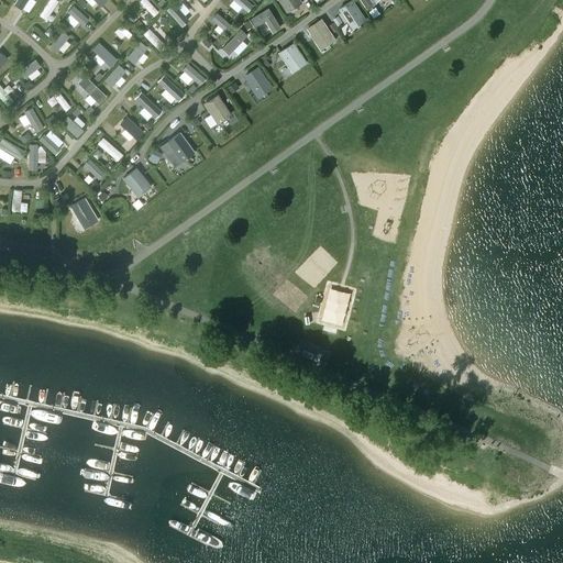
[(17,0),(13,7),(22,12),(29,0),(17,0)]
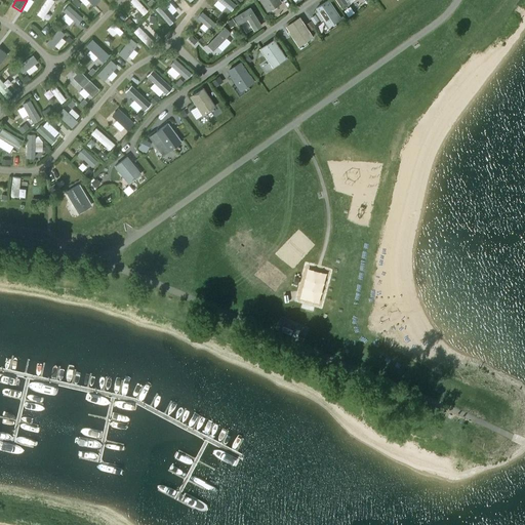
[(46,0),(36,16),(43,21),(54,2),(51,0),(46,0)]
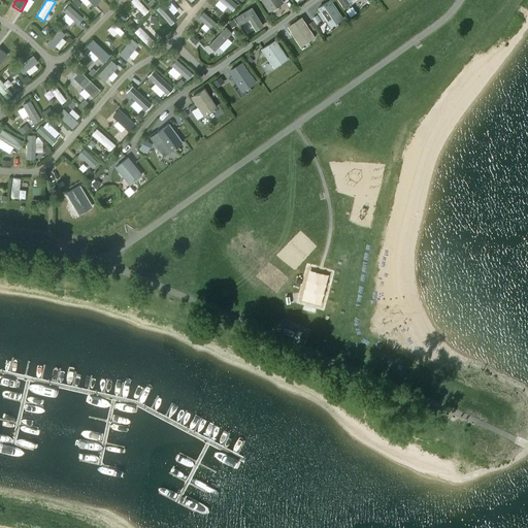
[(149,9),(140,0),(130,0),(143,14),(149,9)]
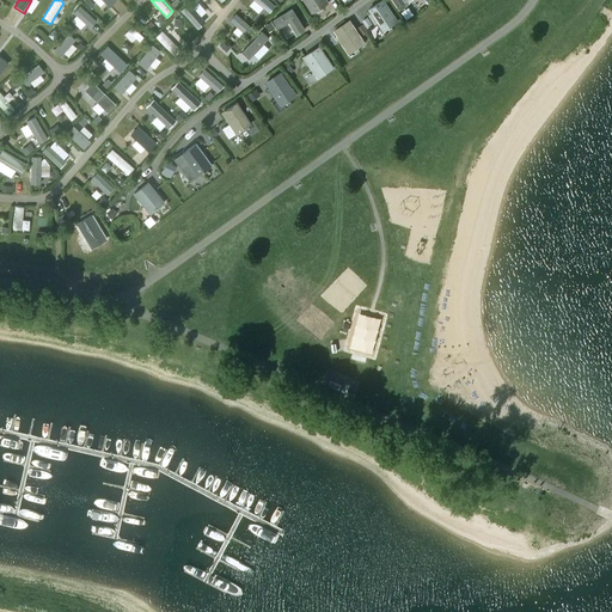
[(208,17),(215,10),(204,0),(197,0),(195,2),(208,17)]
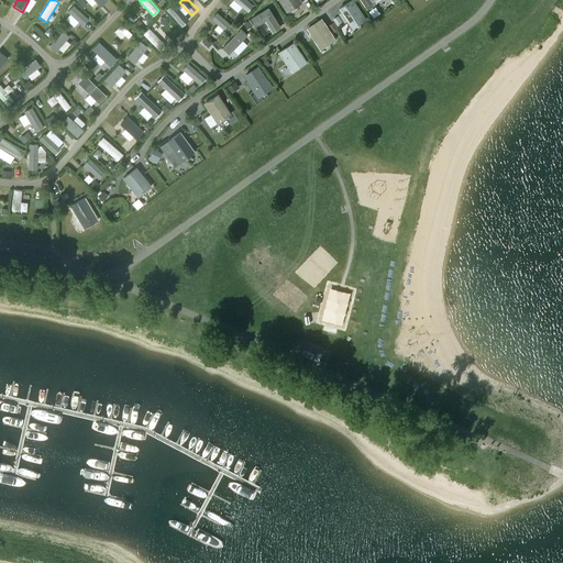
[(254,3),(249,0),(236,0),(249,10),(254,3)]
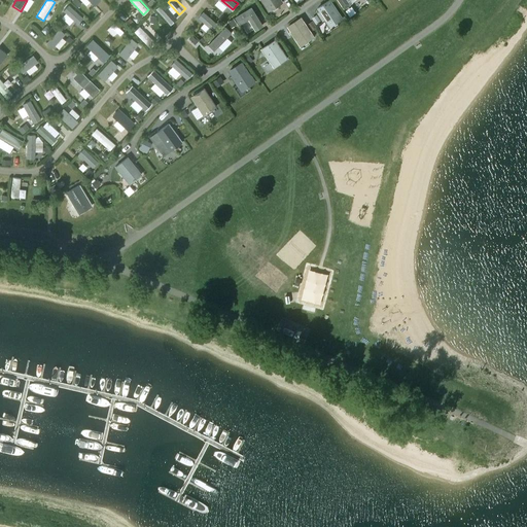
[(283,5),(280,0),(260,0),(269,14),(283,5)]
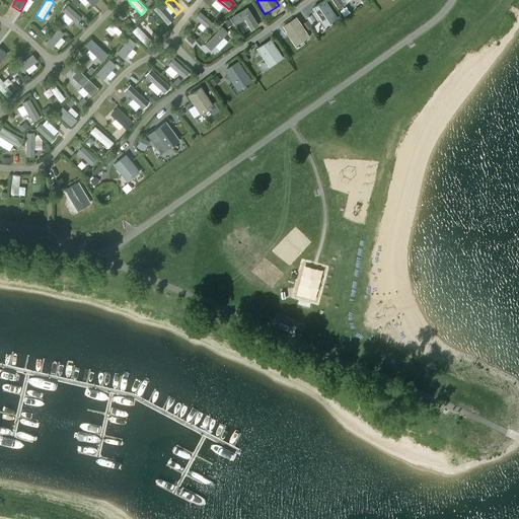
[(330,0),(339,11),(346,7),(341,0),(330,0)]
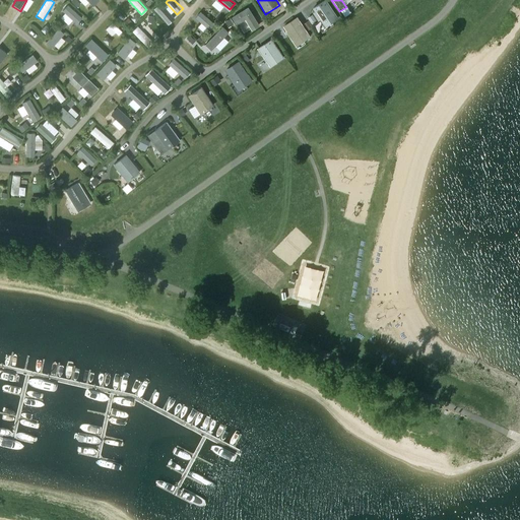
[(349,8),(355,5),(351,0),(347,0),(345,2),(349,8)]
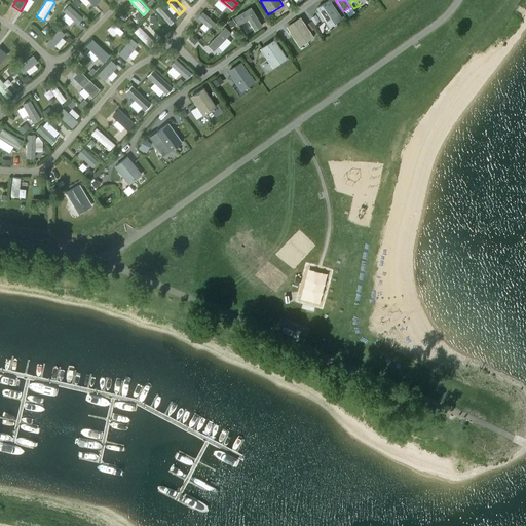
[(343,21),(330,1),(316,9),(329,30),(343,21)]
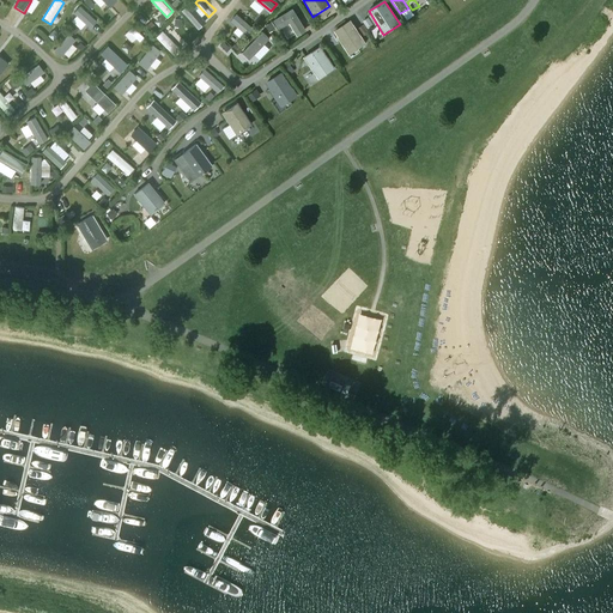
[(305,28),(291,6),(273,18),(278,26),(287,22),(297,35),(305,28)]
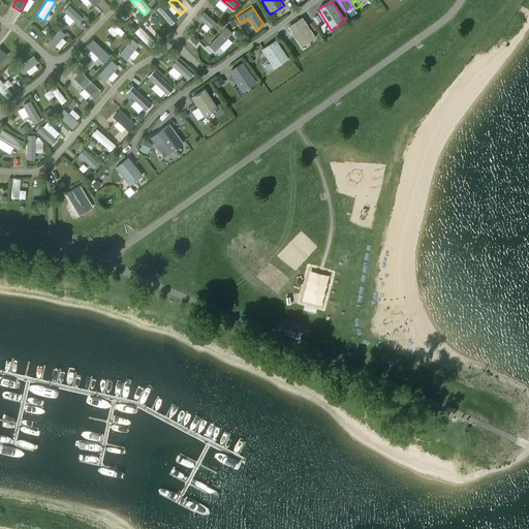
[(83,20),(69,6),(63,12),(78,26),(83,20)]
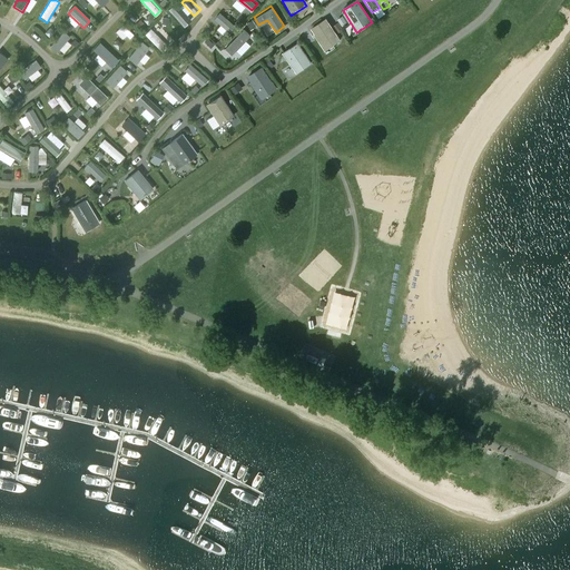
[(374,13),(379,19),(384,16),(380,9),(374,13)]
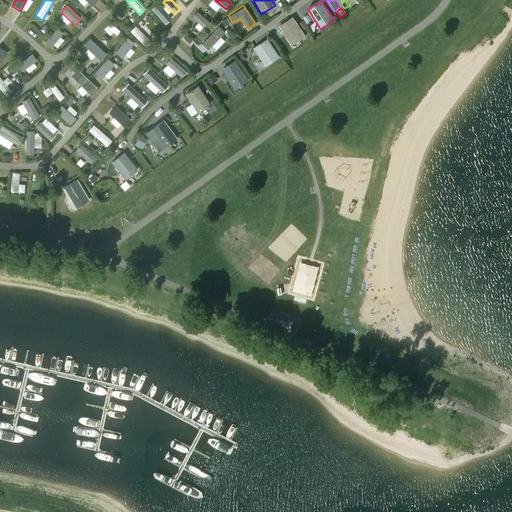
[(213,23),(197,10),(191,15),(207,29),(213,23)]
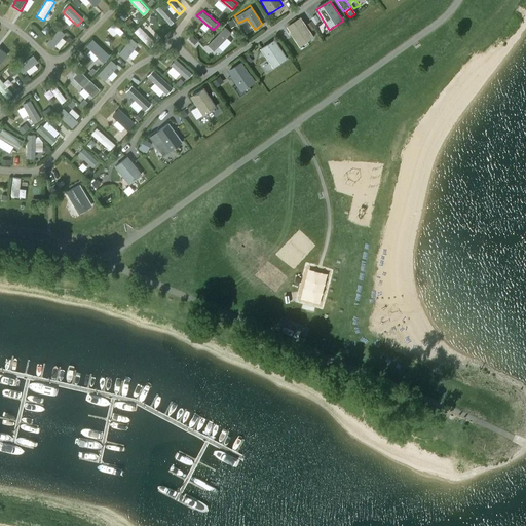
[(311,19),(315,26),(321,23),(316,15),(311,19)]
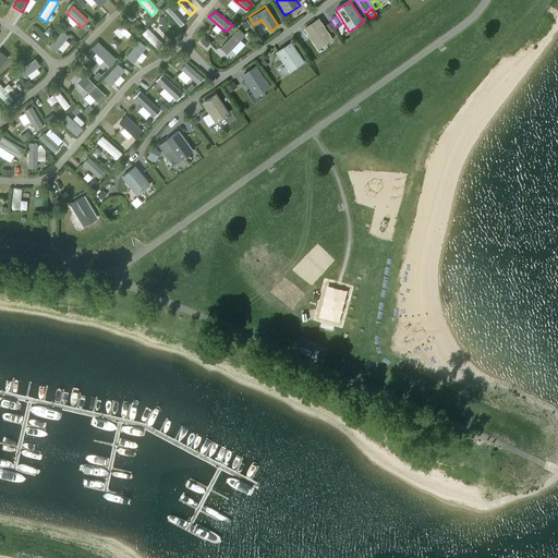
[(334,41),(318,20),(304,29),(318,52),(334,41)]
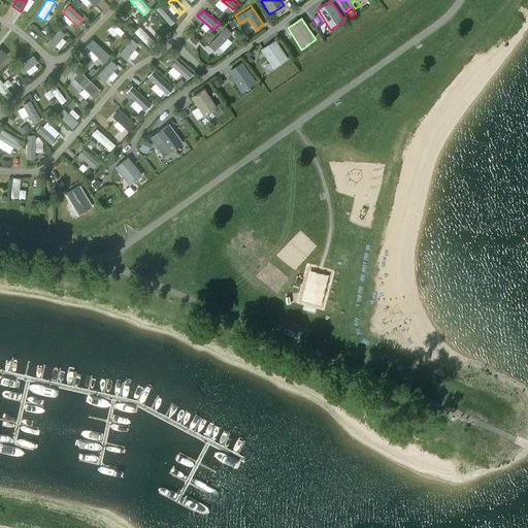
[(113,21),(109,25),(121,35),(125,31),(113,21)]
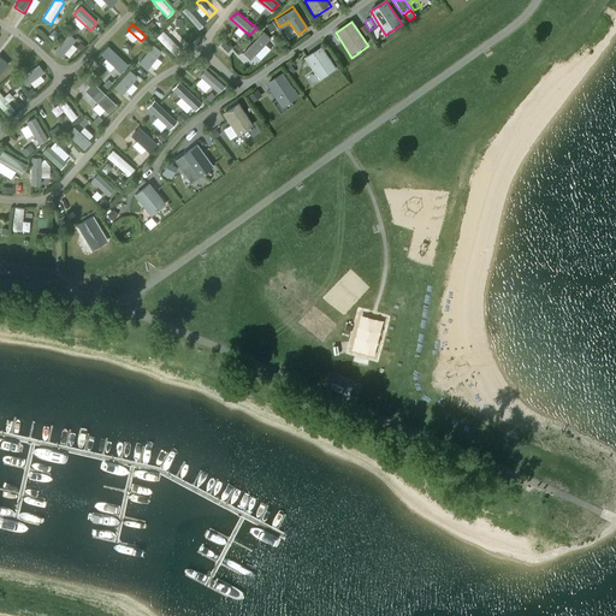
[(175,42),(161,29),(155,35),(169,48),(175,42)]
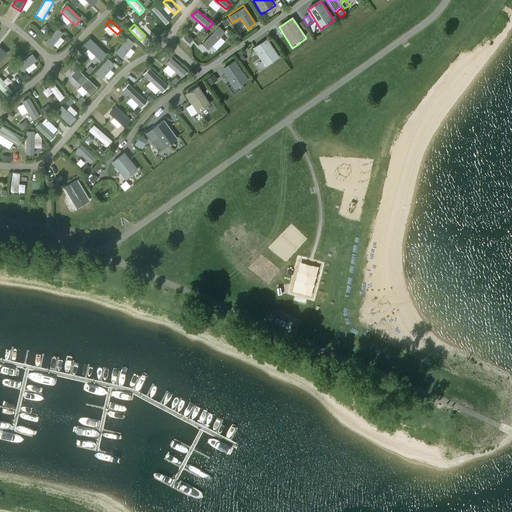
[(207,48),(224,30),(218,24),(201,42),(207,48)]
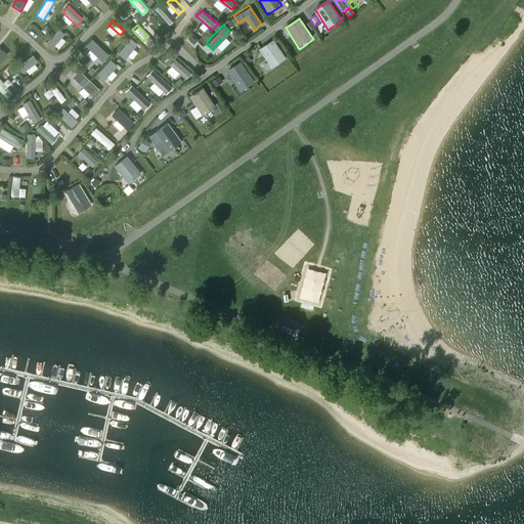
[(194,30),(187,37),(193,43),(202,36),(194,30)]
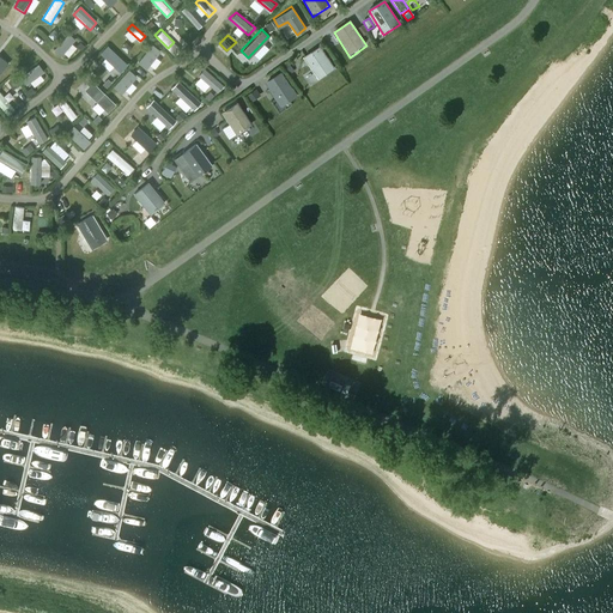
[(60,59),(76,42),(68,36),(54,53),(60,59)]
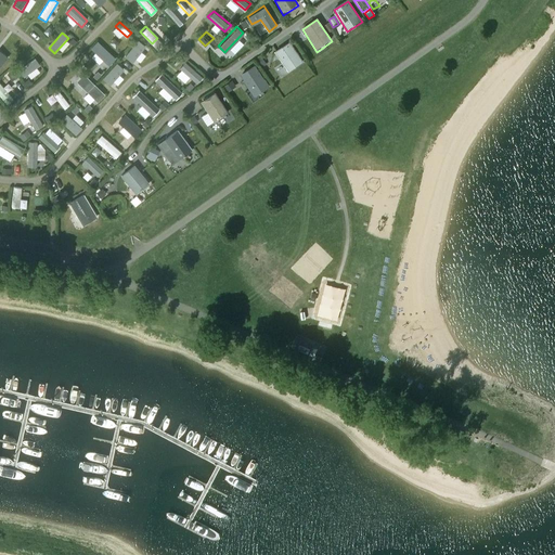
[(131,61),(145,43),(138,38),(125,55),(131,61)]
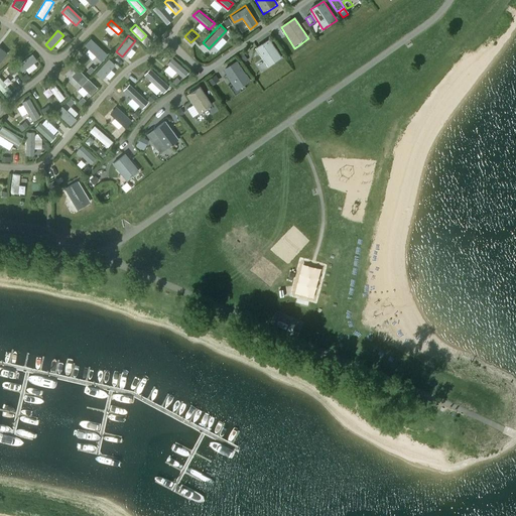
[(281,54),(269,35),(255,45),(267,65),(281,54)]
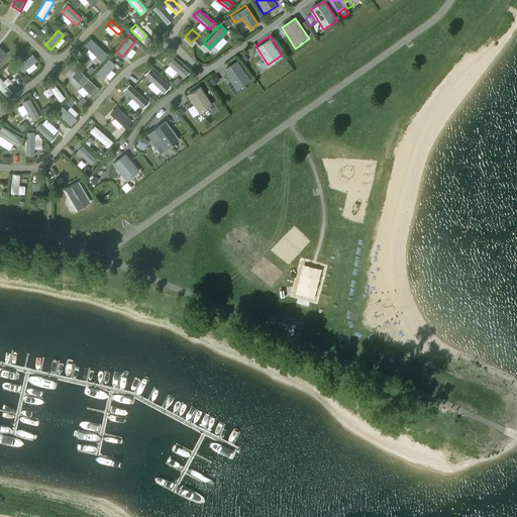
[(102,60),(108,53),(91,36),(84,42),(102,60)]
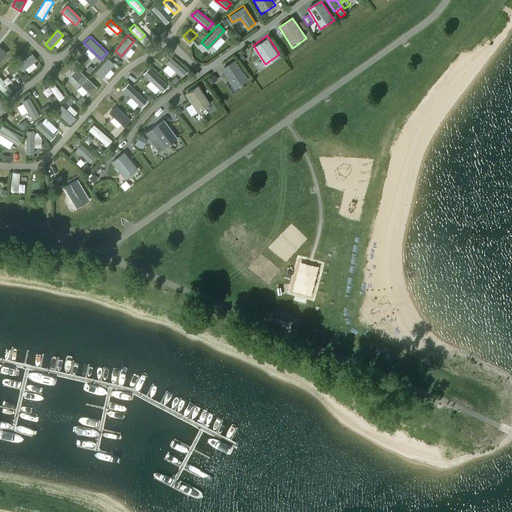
[(236,54),(242,61),(245,58),(240,51),(236,54)]
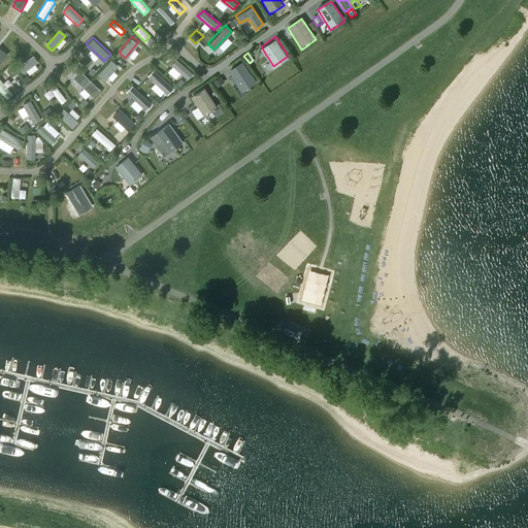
[(15,64),(22,71),(37,61),(32,54),(15,64)]
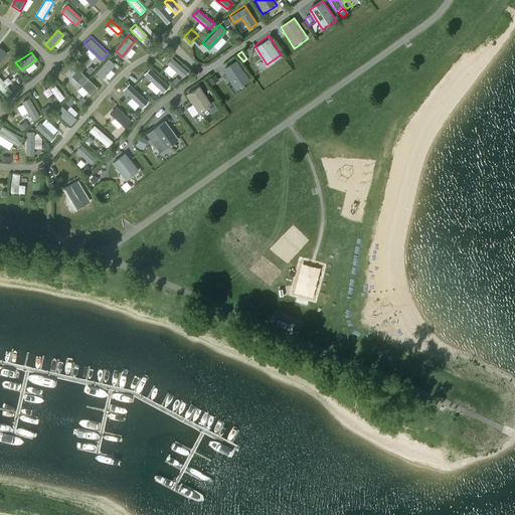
[(102,77),(115,61),(109,56),(95,71),(102,77)]
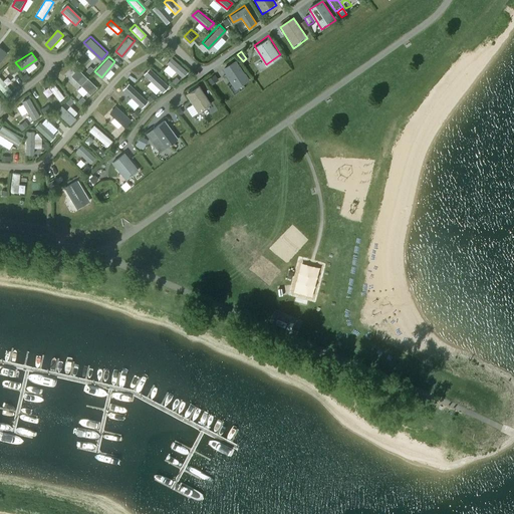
[(167,61),(183,75),(188,69),(172,56),(167,61)]
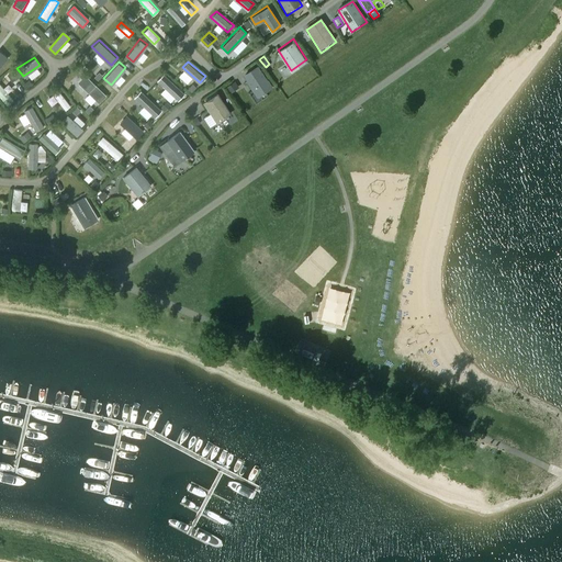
[(284,62),(278,67),(283,76),(290,71),(284,62)]
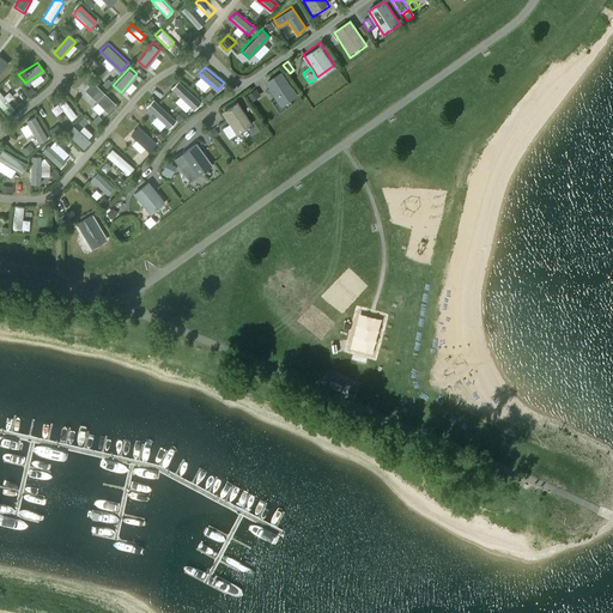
[(297,92),(280,70),(265,80),(279,104),(297,92)]
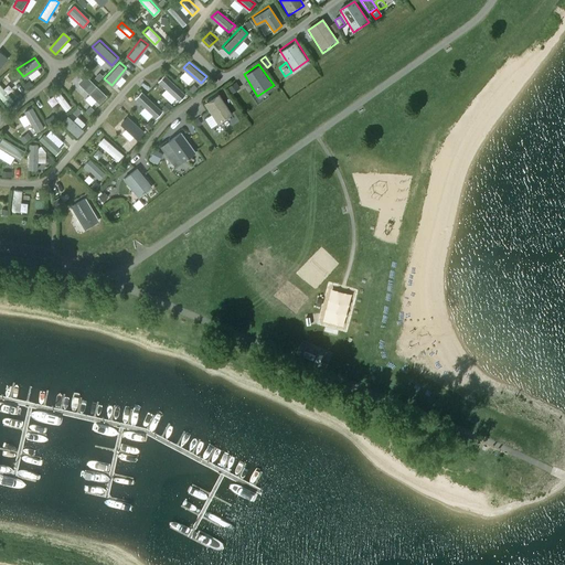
[(13,71),(7,75),(10,81),(17,77),(13,71)]
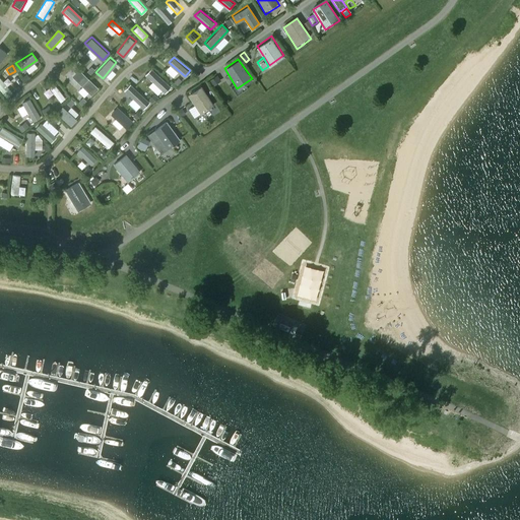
[(164,91),(171,84),(151,66),(144,73),(164,91)]
